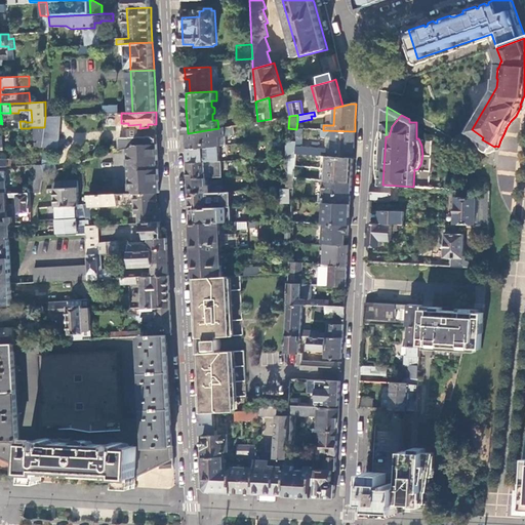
[(56,171),(59,116),(46,117),(44,127),(42,146),(42,164),(45,174),(56,171)]
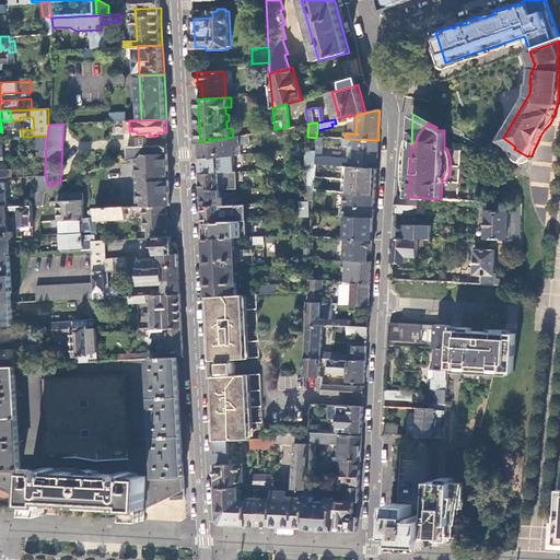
[(47,136),(36,136),(37,155),(45,155),(47,136)]
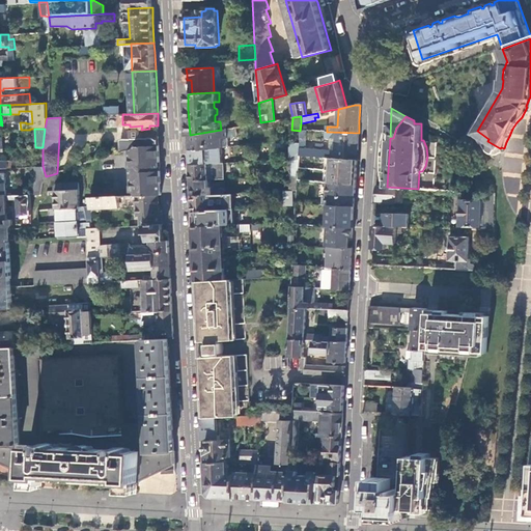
[(223,148),(223,137),(228,137),(228,129),(221,130),(190,135),(190,139),(190,151),(207,150),(221,148),(223,148)]
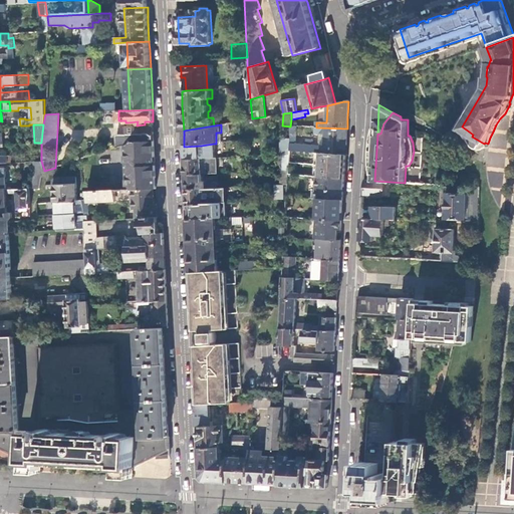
[(298,133),(304,134),(304,126),(290,126),(290,139),(289,152),(303,153),(312,154),(319,154),(345,156),(346,142),(347,129),(316,127),(315,127),(315,134),(319,134),(326,134),(325,147),(318,146),(297,145),(298,133)]
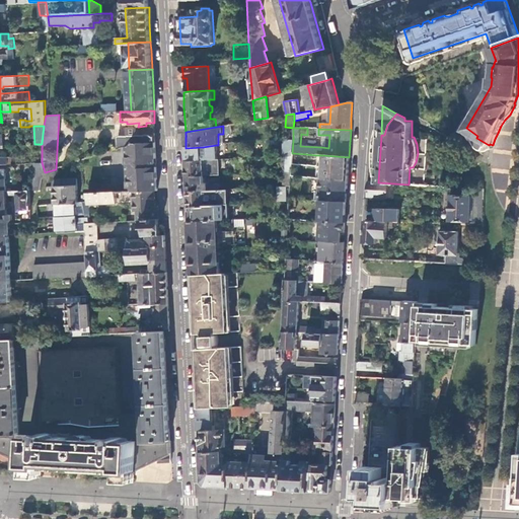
[(157,180),(157,167),(155,167),(154,159),(156,159),(155,143),(155,142),(144,143),(136,144),(127,147),(130,192),(134,192),(155,191),(158,191),(157,180)]
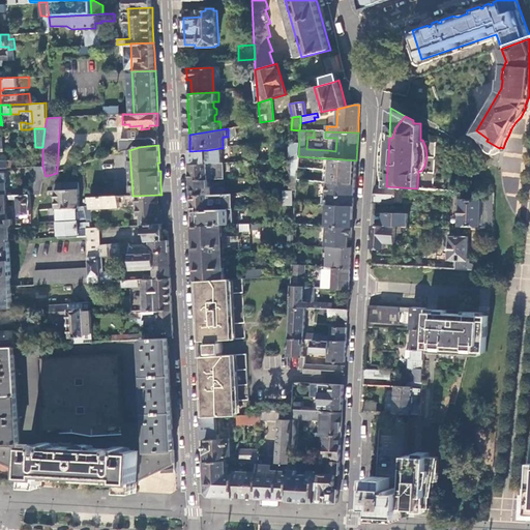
[(190,165),(222,164),(221,148),(207,150),(189,151),(190,156),(190,165)]
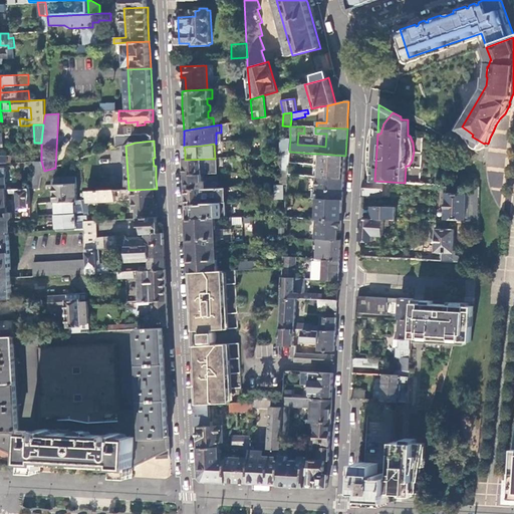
[(303,157),(303,153),(289,152),(289,155),(288,171),(288,175),(311,177),(312,169),(296,168),(297,157),(303,157)]
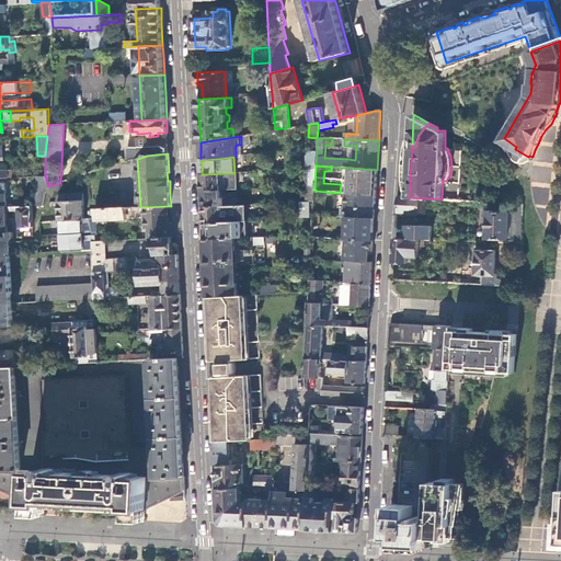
[(377,181),(377,170),(348,168),(347,193),(376,195),(377,181)]
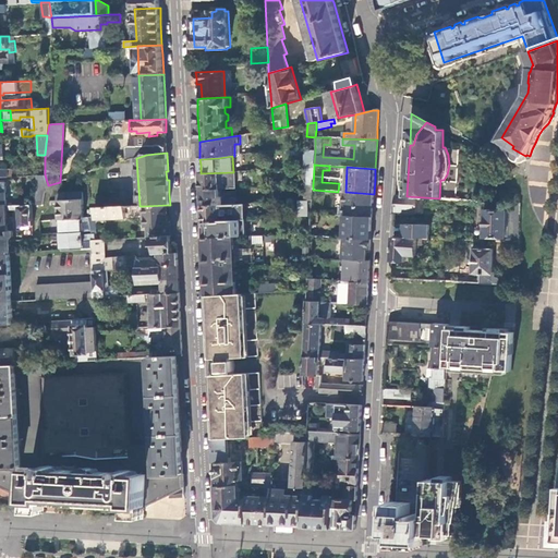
[(201,179),(202,190),(219,189),(219,190),(235,189),(235,172),(233,172),(201,173),(201,179)]
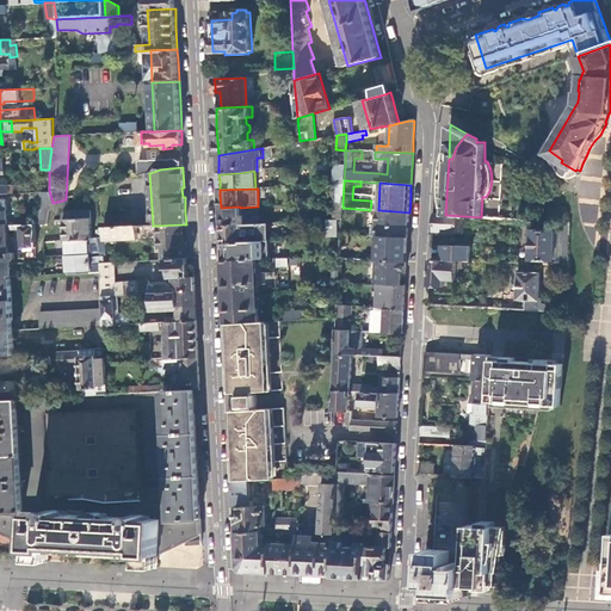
[(48,223),(53,203),(49,191),(41,191),(39,223),(48,223)]
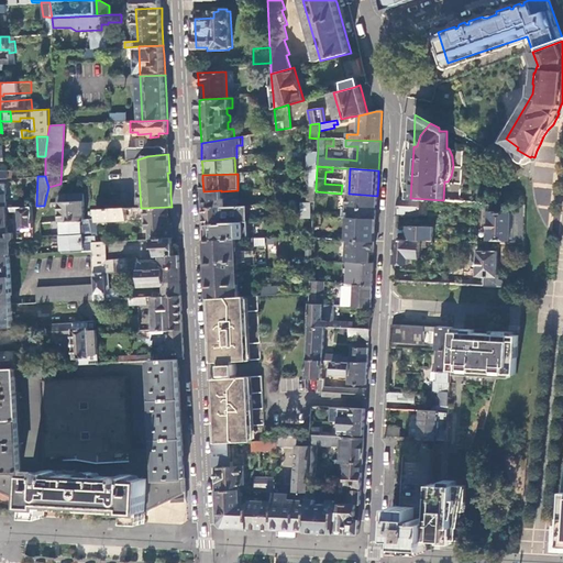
[(221,191),(221,190),(203,191),(203,198),(203,208),(227,207),(225,200),(225,199),(221,199),(221,191)]
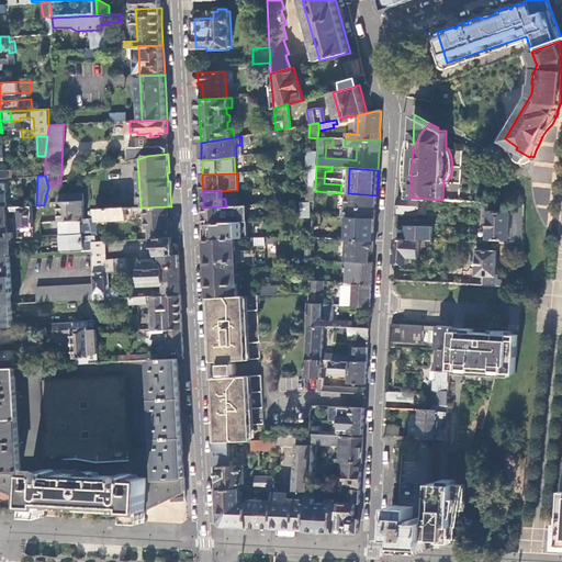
[(340,209),(340,217),(348,217),(375,220),(375,208),(377,195),(348,193),(346,193),(345,209),(340,209)]
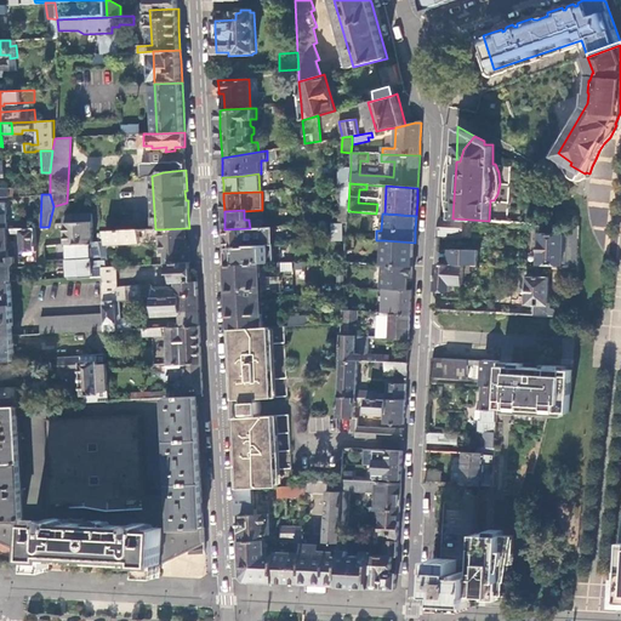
[(67,244),(95,243),(92,215),(63,216),(64,223),(66,223),(67,244)]
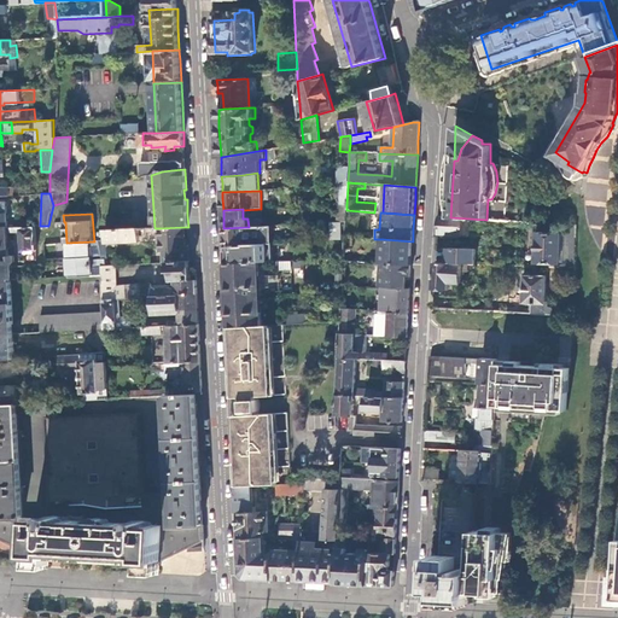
[(450,217),(438,217),(437,234),(468,237),(470,219),(450,217)]
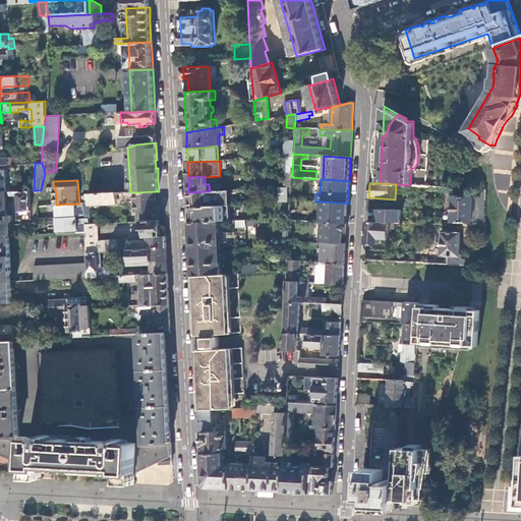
[(286,203),(287,187),(278,187),(277,201),(286,203)]
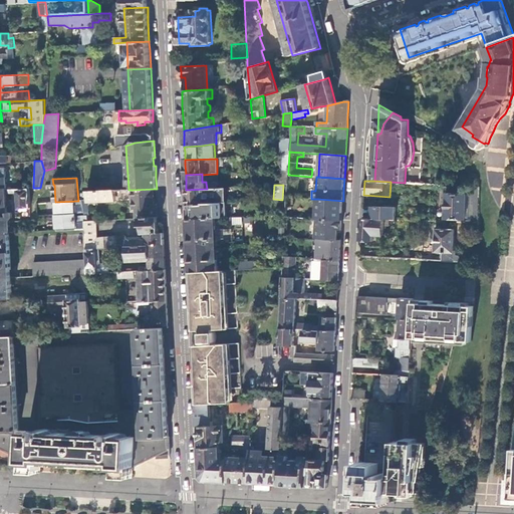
[(236,202),(235,187),(217,188),(207,189),(186,190),(187,195),(187,205),(188,205),(227,203),(236,202)]
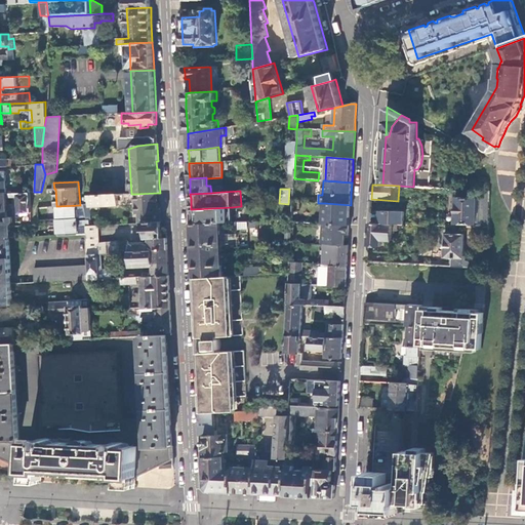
[(7,198),(6,193),(0,192),(0,223),(8,223),(8,218),(7,205),(7,198)]
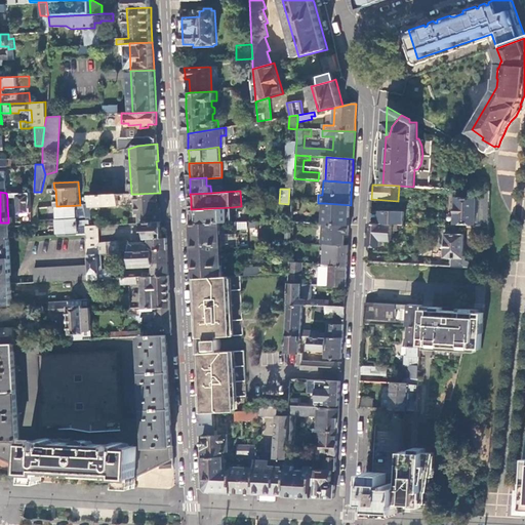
[(30,192),(6,193),(7,198),(17,198),(17,202),(14,202),(15,205),(17,205),(18,208),(18,210),(18,213),(31,213),(31,202),(30,192)]
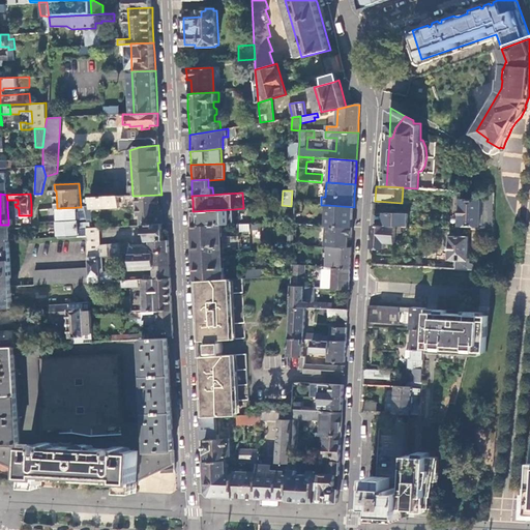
[(41,204),(41,194),(34,194),(30,194),(31,204),(41,204)]
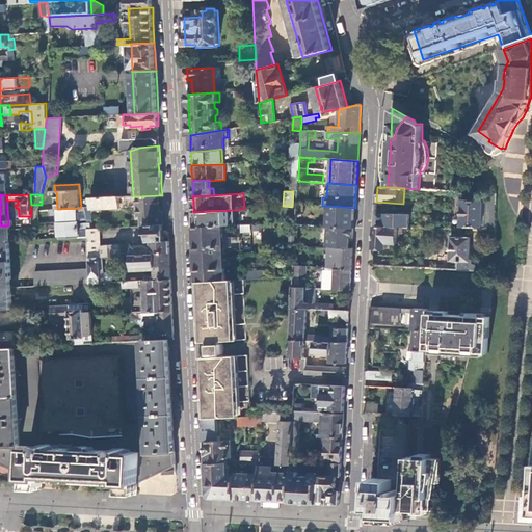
[(159,195),(137,196),(138,216),(141,216),(142,225),(144,225),(163,225),(162,212),(160,212),(159,195)]
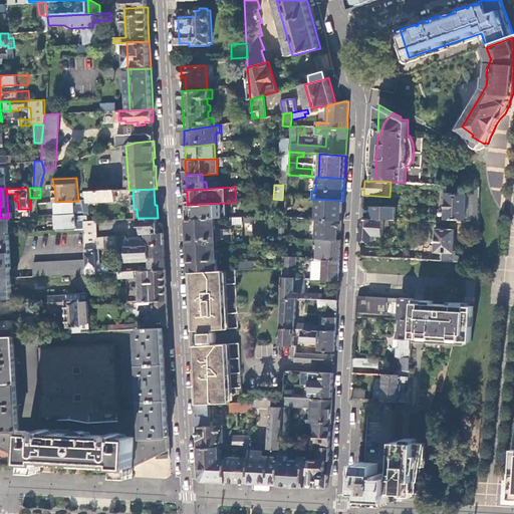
[(115,190),(109,191),(88,192),(87,192),(87,202),(116,201),(115,190)]
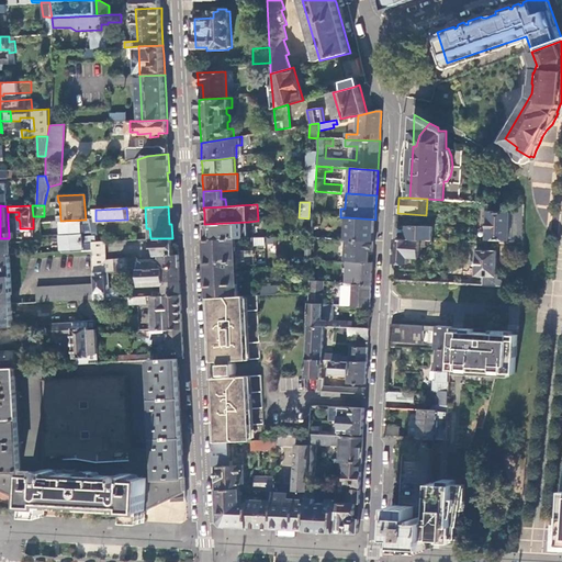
[(489,212),(489,226),(510,226),(510,214),(510,213),(489,212)]
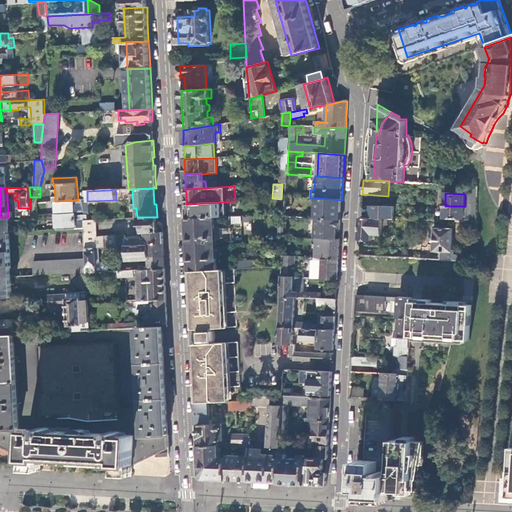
[(314,208),(314,217),(315,218),(341,219),(341,209),(342,200),(317,198),(316,208),(314,208)]
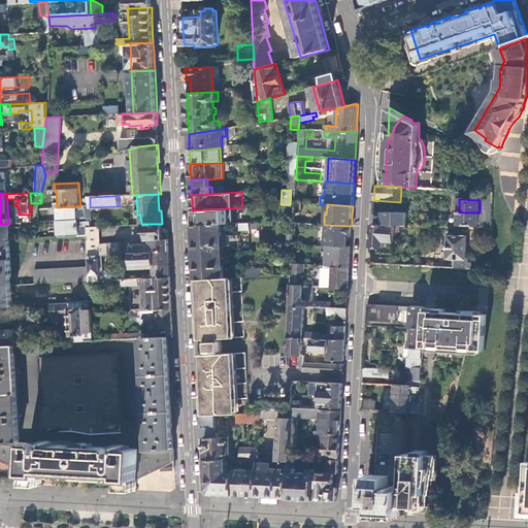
[(87,219),(86,205),(80,206),(57,207),(59,236),(87,234),(87,228),(91,227),(90,222),(78,222),(78,219),(87,219)]
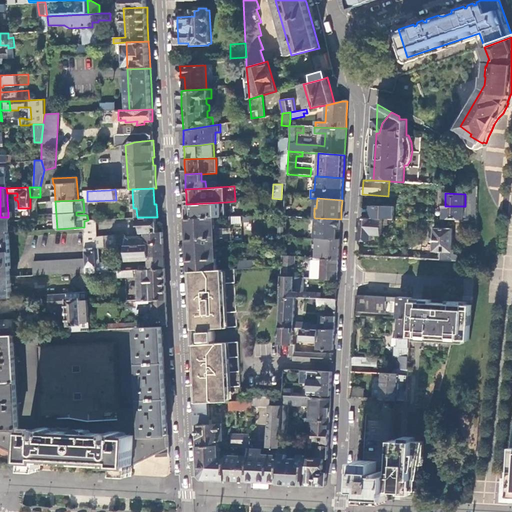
[(219,217),(226,217),(226,202),(187,204),(187,208),(186,208),(186,212),(187,217),(187,219),(219,217)]
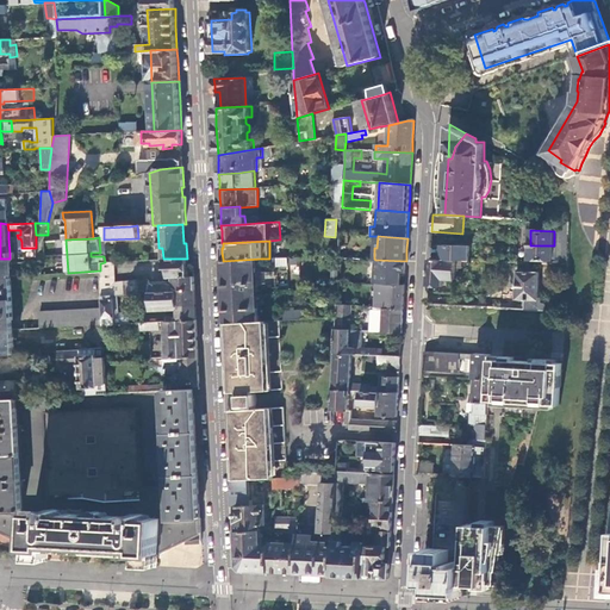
[(456,260),(470,261),(470,247),(442,244),(442,255),(442,260),(456,260)]
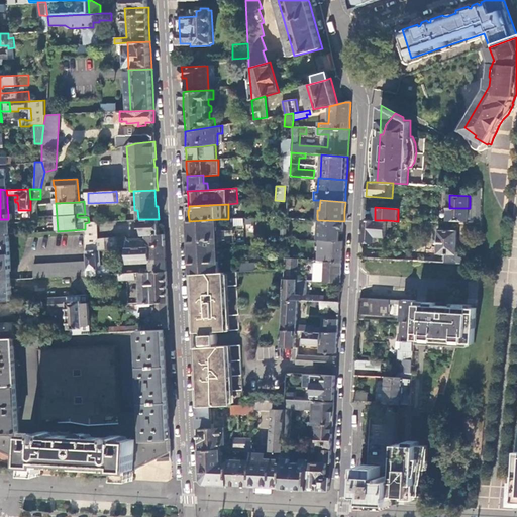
[(470,208),(449,208),(448,220),(469,221),(469,219),(470,208)]
